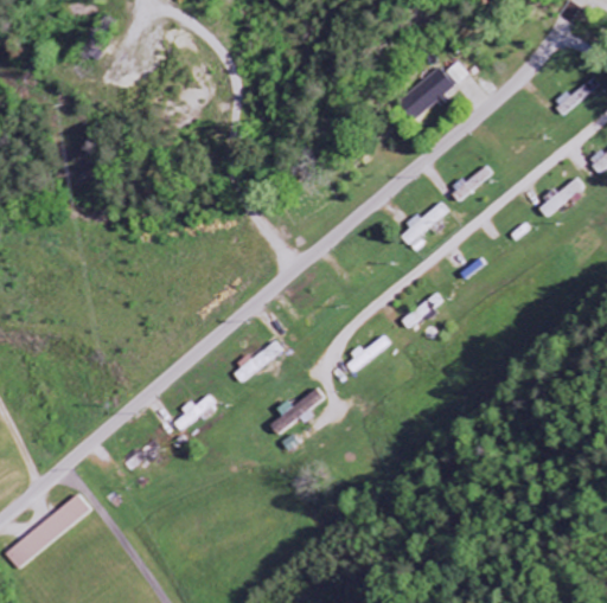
[(440,100),(442,101),(460,85),(442,66),(409,96),(425,114),(440,100)]
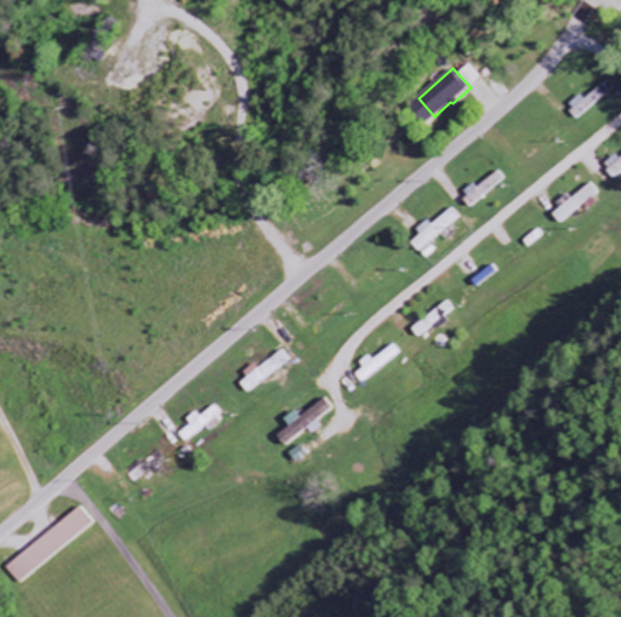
[(615,177),(620,170),(620,156),(620,158),(615,153),(603,164),(615,177)]
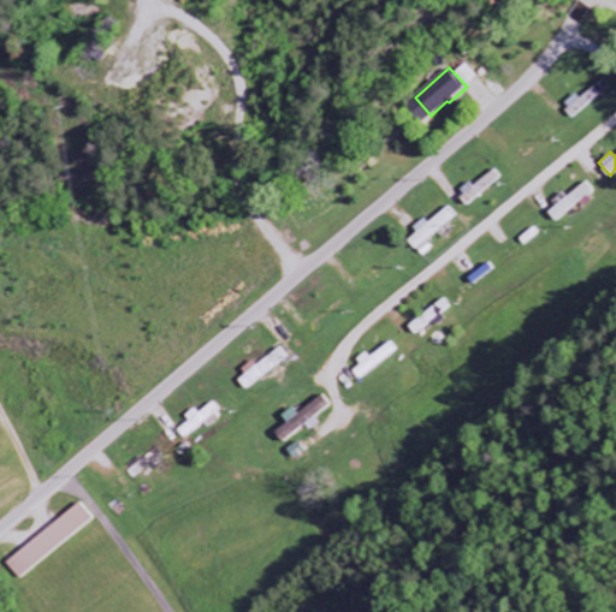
[(554,219),(576,202),(579,205),(594,192),(585,180),(546,211),(554,219)]
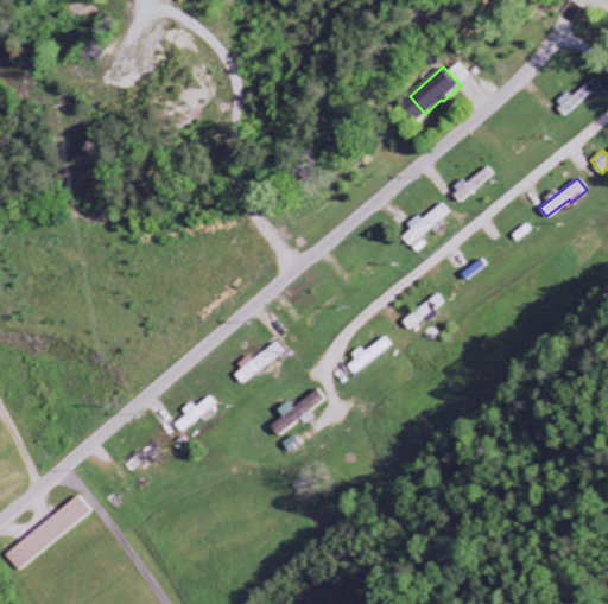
[(419,235),(449,211),(442,202),(422,218),(419,216),(399,233),(416,252),(426,243),(419,235)]
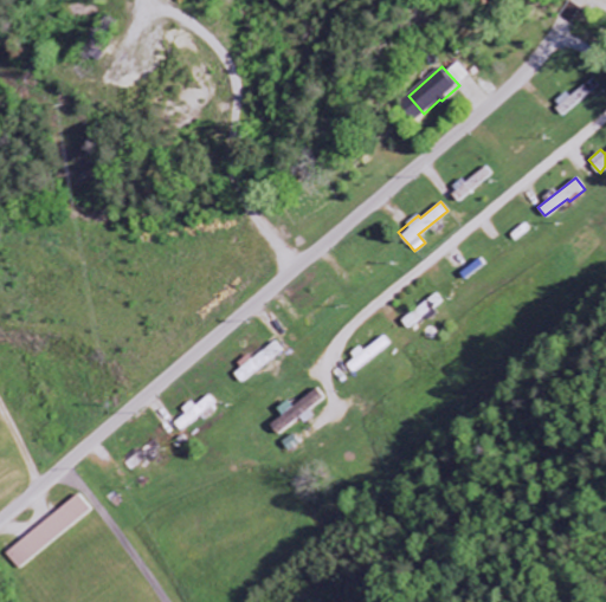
[(442,303),(434,293),(399,318),(405,327),(421,315),(423,317),(442,303)]
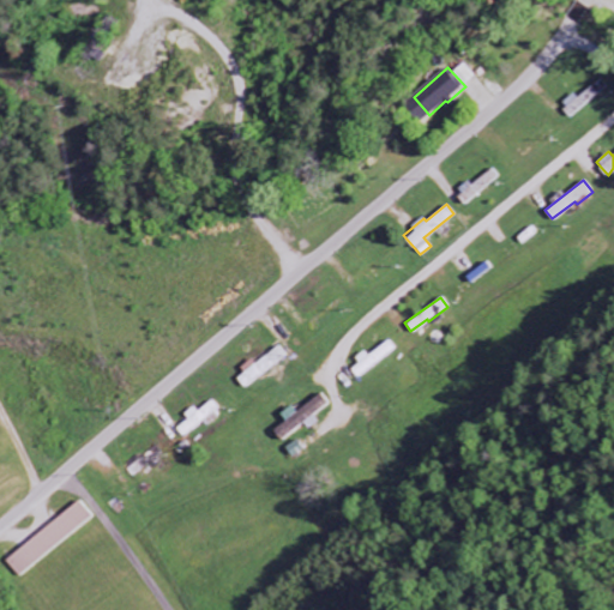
[(348,366),(355,375),(393,348),(387,339),(366,354),(366,352),(348,366)]
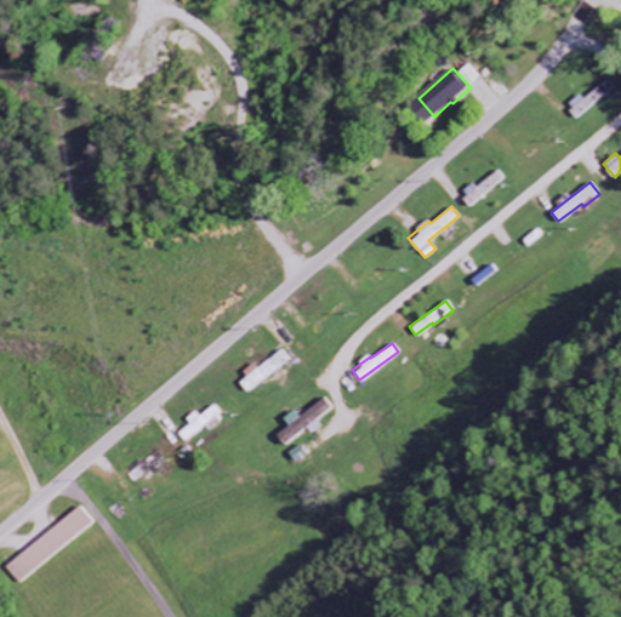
[(286,358),(280,348),(256,367),(254,365),(235,380),(245,390),(286,358)]
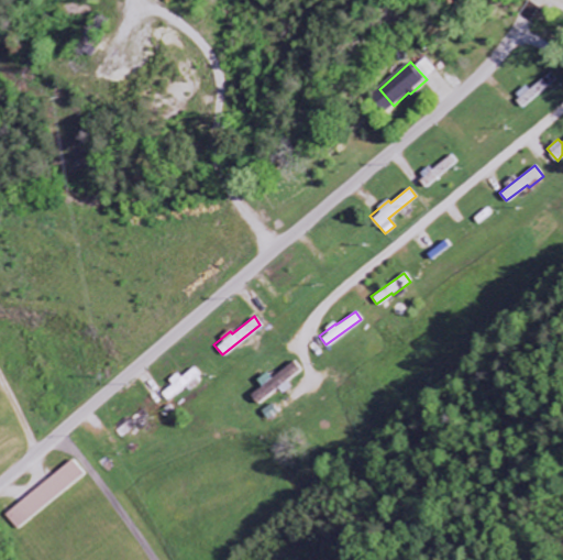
[(198,379),(189,366),(168,381),(172,384),(161,392),(167,401),(198,379)]
